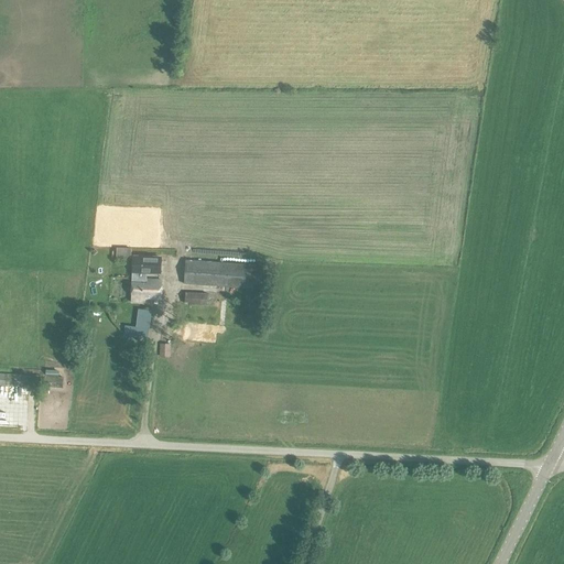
[(133,257),(132,280),(140,280),(141,271),(161,272),(161,258),(133,257)]
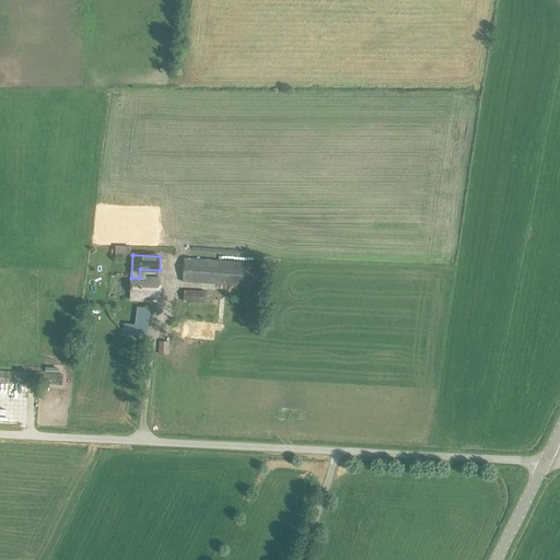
[(185,258),(183,282),(265,288),(266,264),(185,258)]
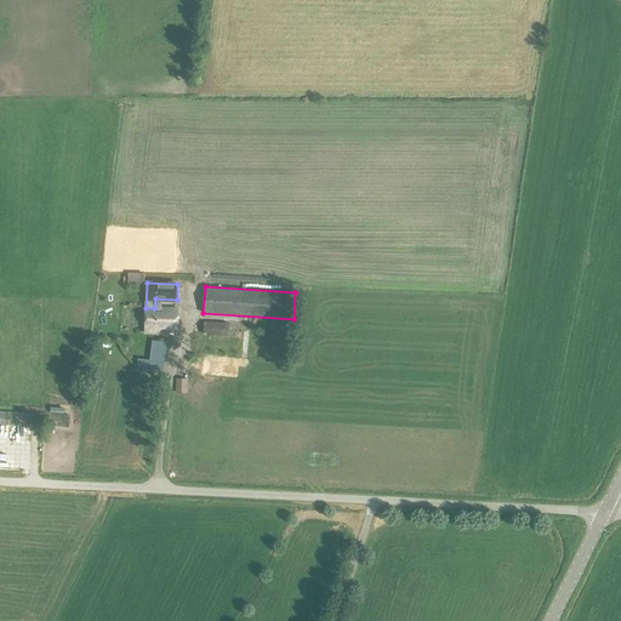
[(178,309),(154,308),(146,308),(146,334),(157,334),(158,330),(178,330),(178,309)]
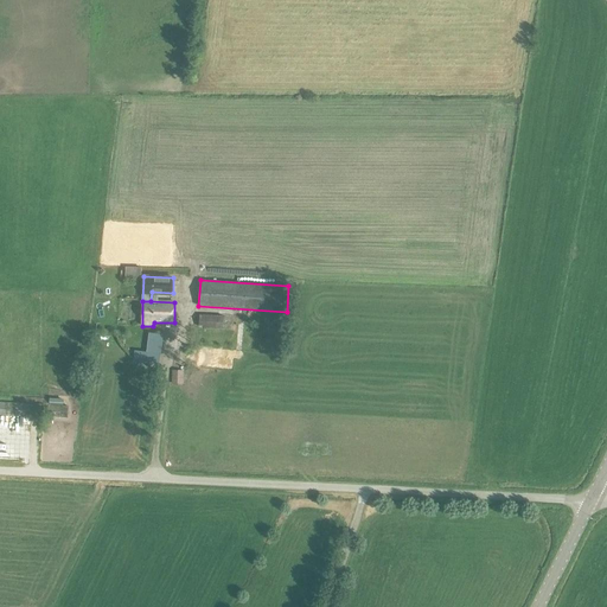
[(199,314),(199,327),(223,328),(224,315),(199,314)]
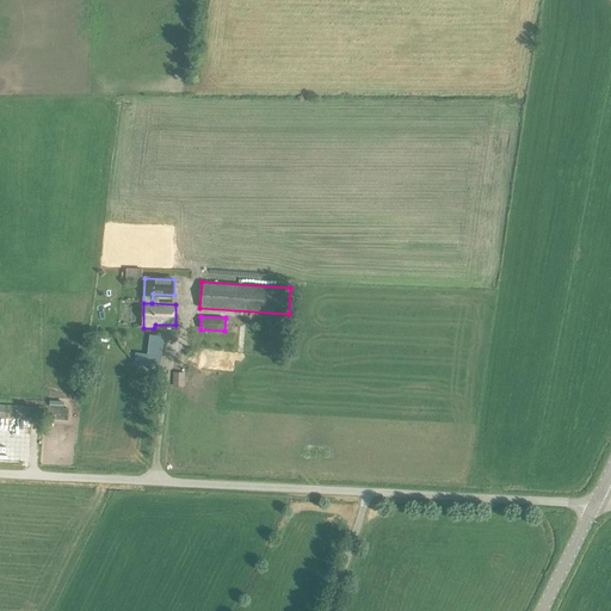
[(147,366),(153,368),(159,369),(164,339),(152,338),(147,366)]
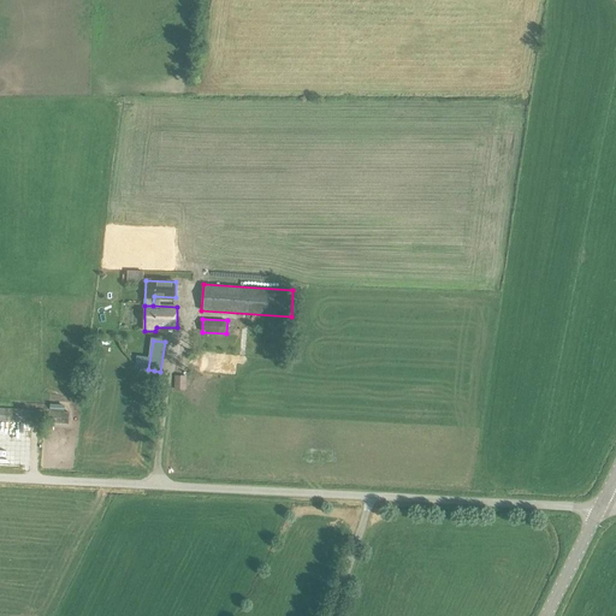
[(175,375),(175,390),(187,390),(187,375),(175,375)]
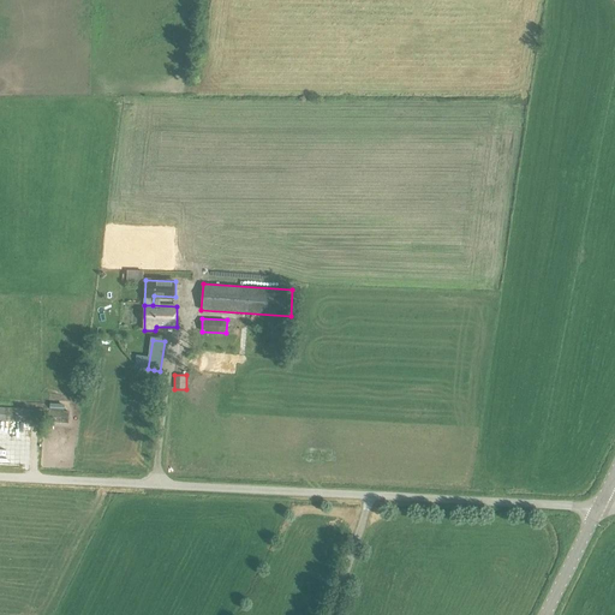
[(0,408),(0,421),(37,423),(37,411),(0,408)]
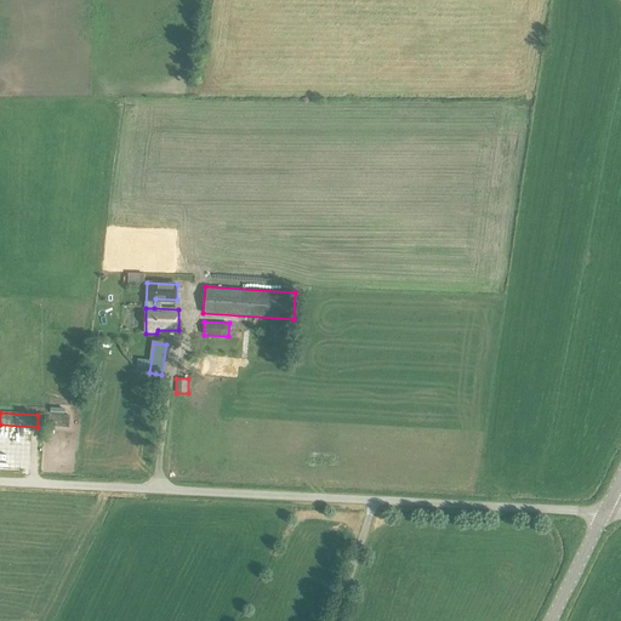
[(70,417),(45,416),(45,428),(69,429),(70,417)]
